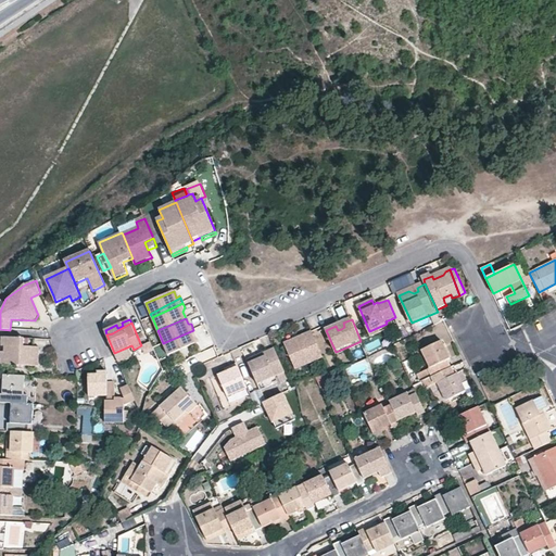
[(369,331),(371,337),(381,332),(379,327),(369,331)]
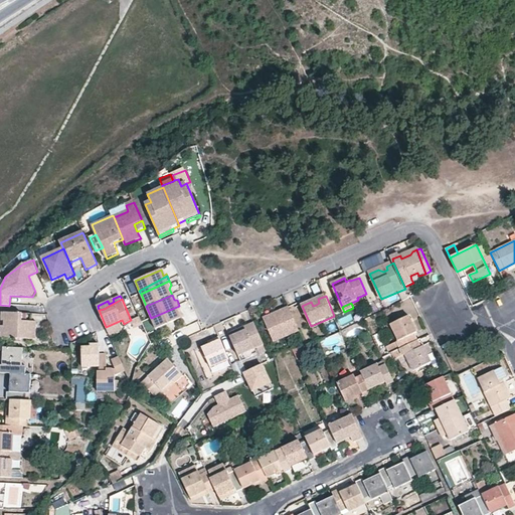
[(151,318),(156,330),(181,319),(179,313),(182,313),(179,306),(151,318)]
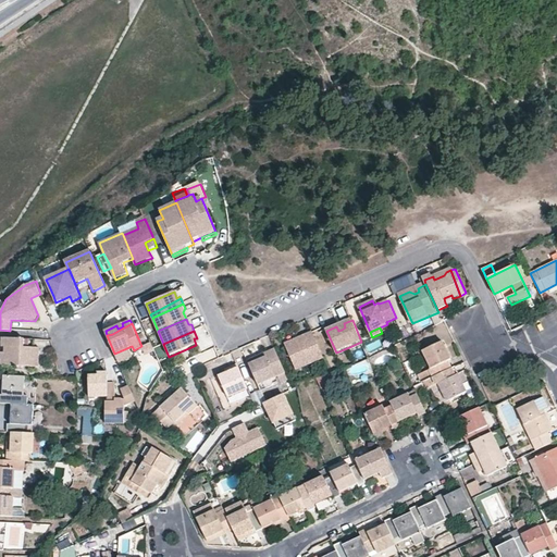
[(307,339),(300,342),(299,337),(285,343),(297,369),(324,358),(312,331),(305,335),(307,339)]
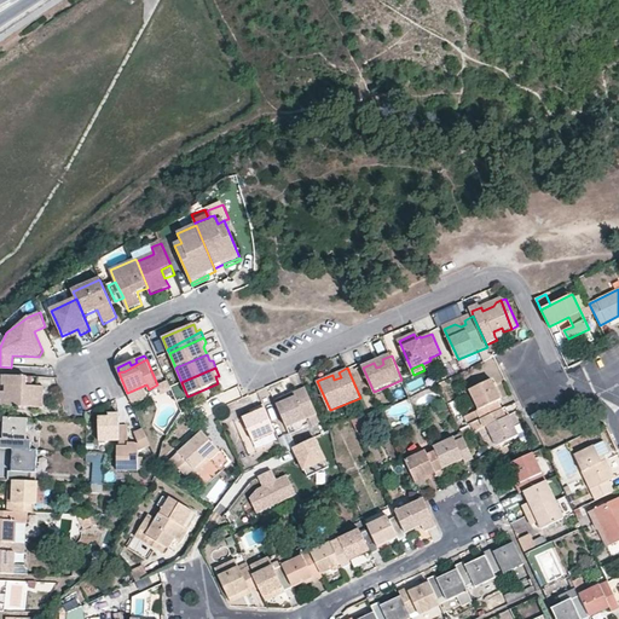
[(42,408),(42,387),(25,386),(27,377),(1,376),(1,385),(5,386),(5,394),(4,406),(42,408)]
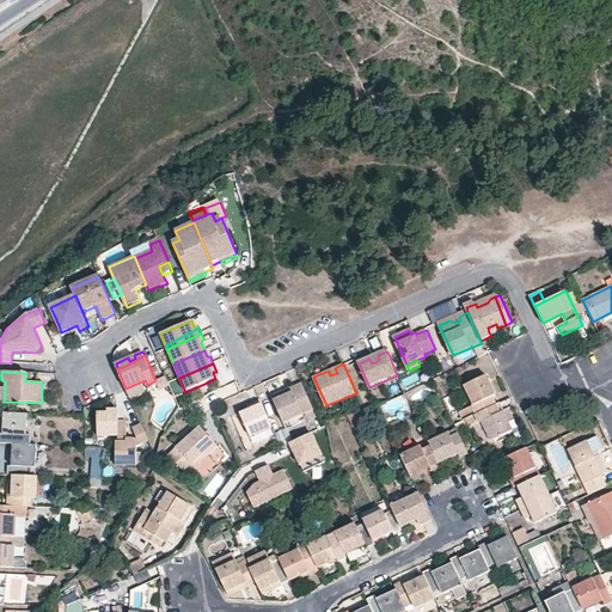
[(495,396),(485,375),(464,385),(473,405),(472,407),(476,414),(496,404),(493,397),(495,396)]
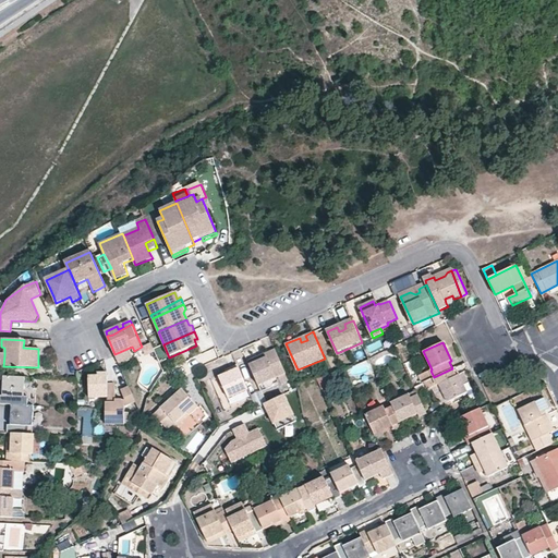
[(266,353),(267,356),(251,364),(259,385),(278,377),(287,374),(276,349),(266,353)]
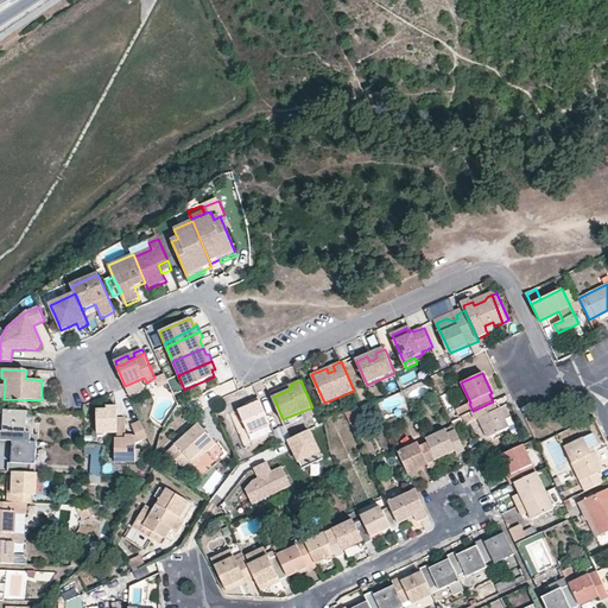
[(271,393),(273,397),(291,388),(290,385),(271,393)]
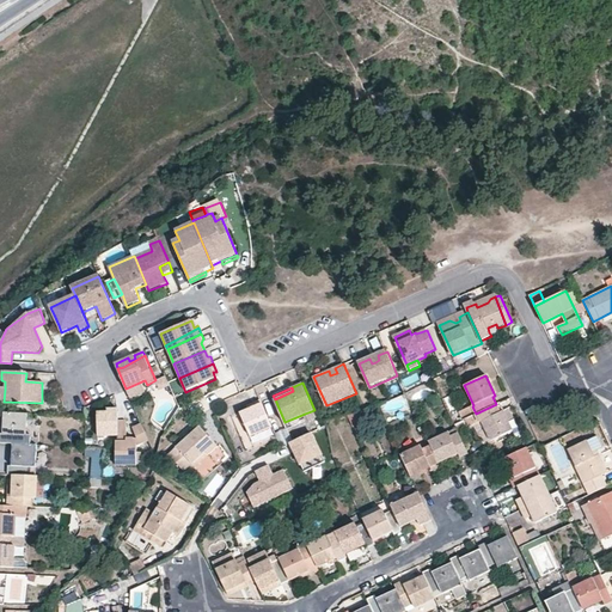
[(251,409),(242,412),(251,436),(273,427),(261,401),(254,403),(255,407),(251,409)]
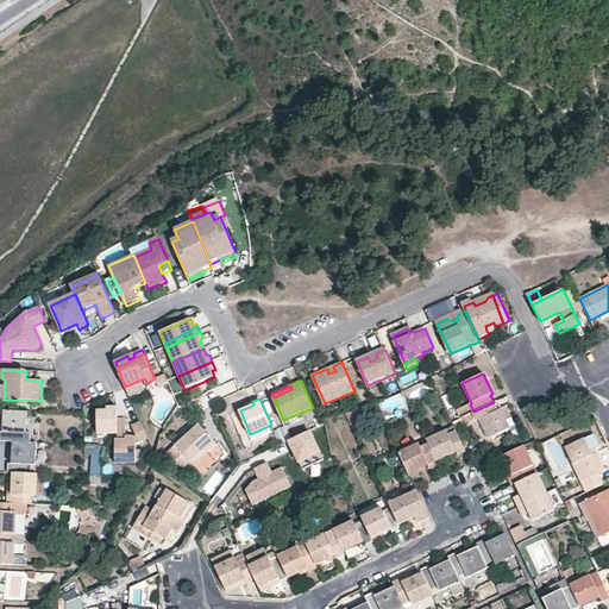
[(506,419),(501,409),(497,410),(494,402),(473,412),(477,421),(479,420),(488,438),(510,428),(506,419)]
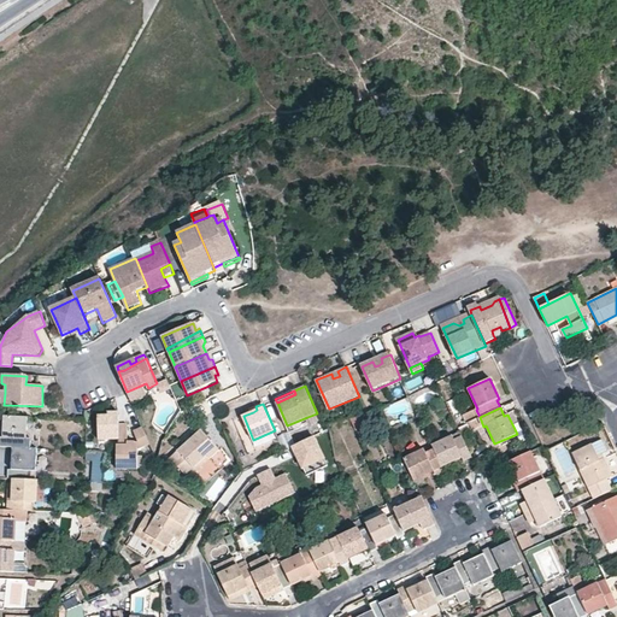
[(513,411),(507,415),(512,424),(518,421),(513,411)]
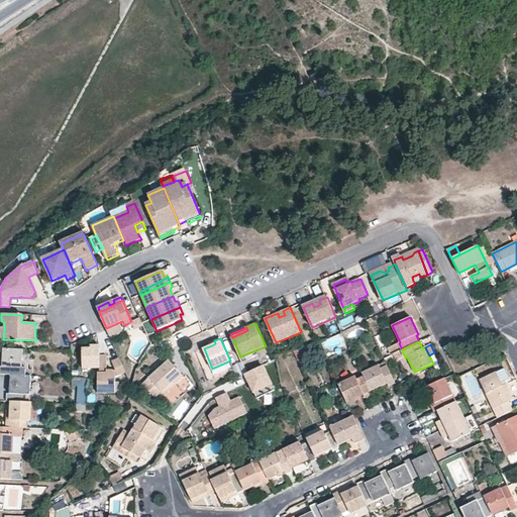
[(23,349),(3,348),(3,368),(0,367),(0,374),(11,375),(25,376),(26,369),(22,368),(23,349)]
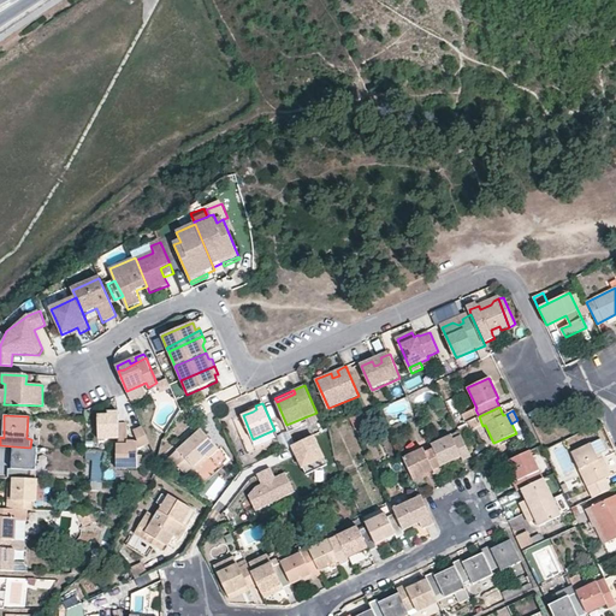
[(128,443),(126,425),(119,425),(119,415),(98,415),(98,438),(118,439),(118,445),(116,445),(116,468),(138,468),(138,450),(150,444),(143,427),(134,431),(136,442),(137,446),(126,446),(128,443)]
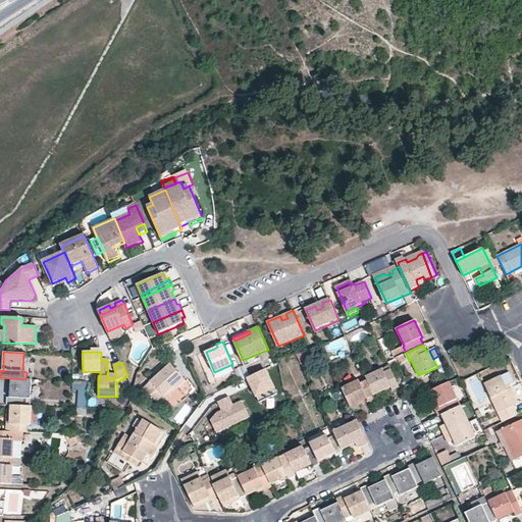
[(412,378),(418,375),(411,360),(409,361),(405,363),(412,378)]
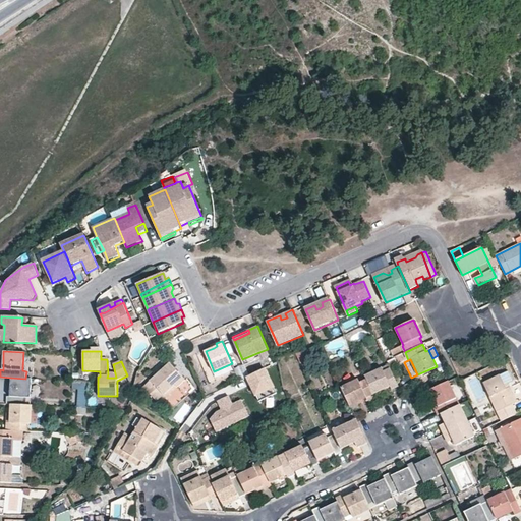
[(145,387),(159,403),(185,381),(170,363),(145,387)]
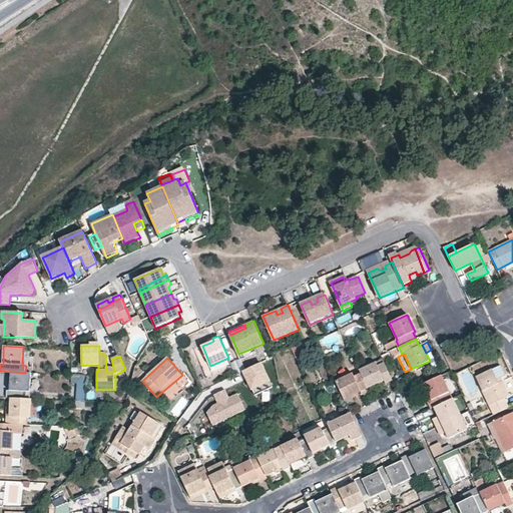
[(262,363),(245,371),(259,397),(275,389),(262,363)]
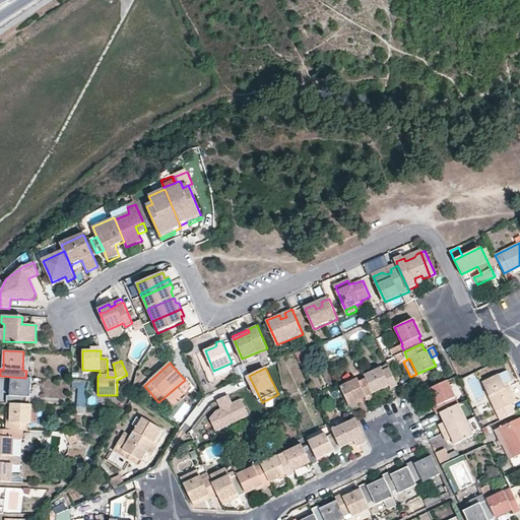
[(383,371),(381,368),(364,375),(366,379),(373,393),(390,386),(391,388),(398,385),(389,368),(383,371)]
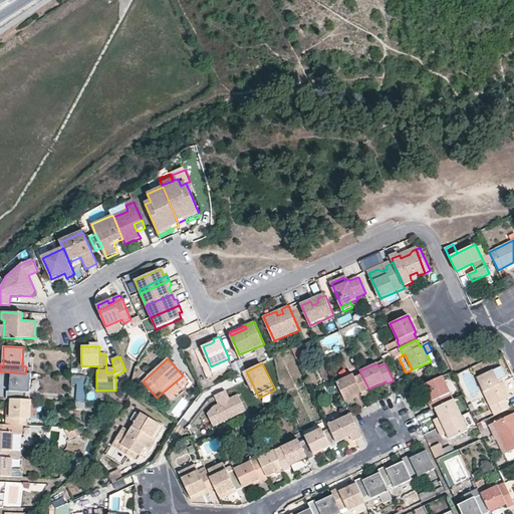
[(506,375),(502,366),(477,377),(495,416),(509,409),(505,400),(510,397),(503,382),(500,383),(498,379),(501,378),(506,375)]
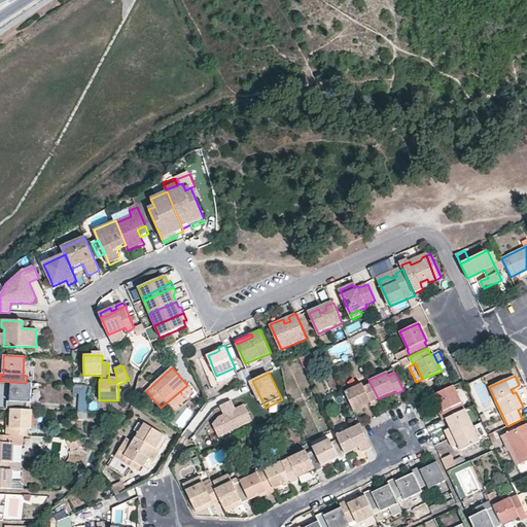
[(27,409),(27,401),(30,401),(31,383),(26,383),(11,382),(10,401),(7,401),(7,409),(10,409),(27,409)]
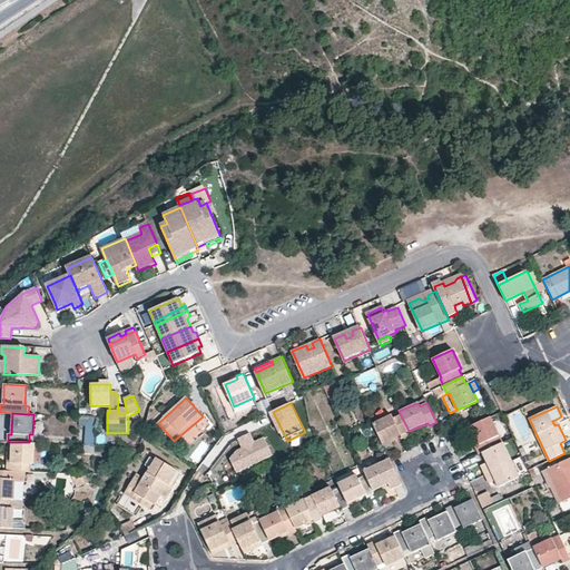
[(375,429),(382,443),(402,434),(403,438),(410,434),(409,431),(401,415),(393,419),(392,414),(373,423),(375,429)]
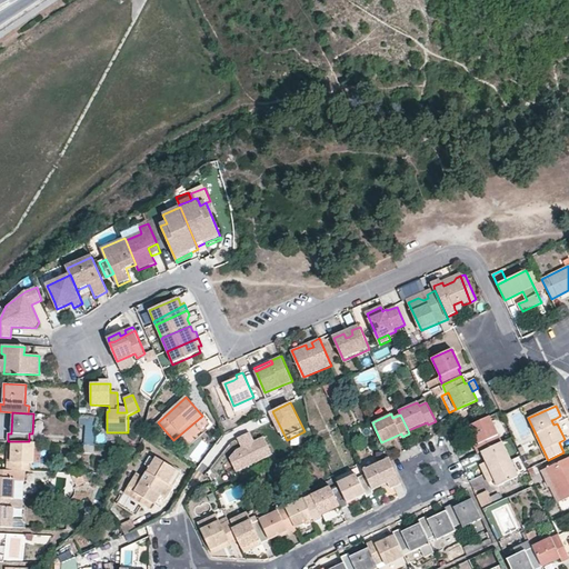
[(96,426),(96,417),(79,416),(79,425),(96,426)]
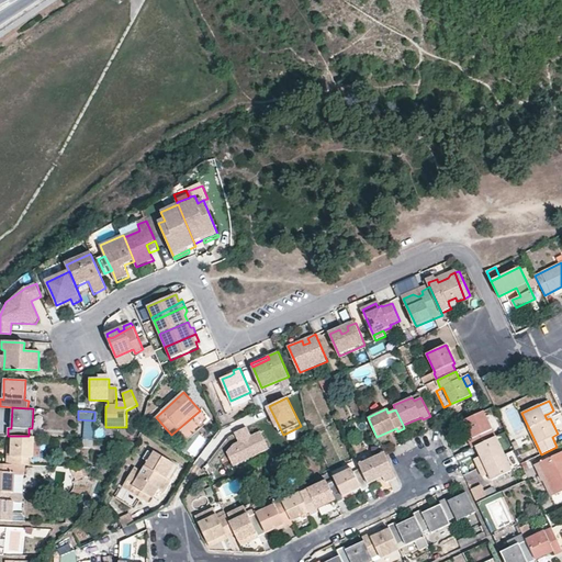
[(496,436),(483,411),(464,420),(468,429),(473,439),(469,440),(473,448),(476,446),(496,436)]
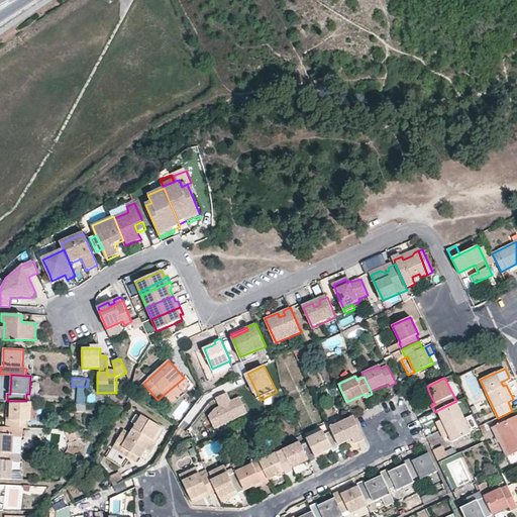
[(229,401),(226,394),(215,399),(219,407),(207,412),(215,427),(245,413),(238,397),(229,401)]
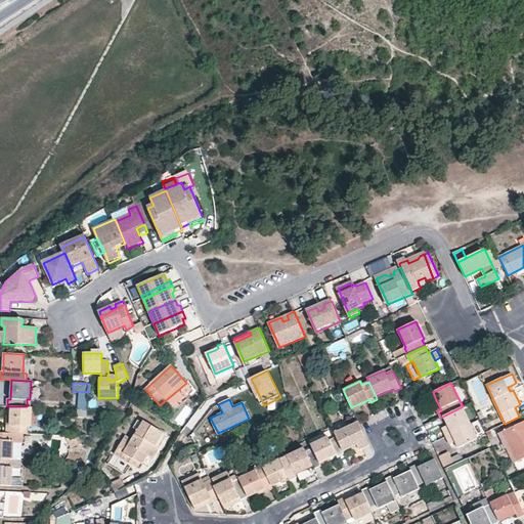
[(436,400),(431,402),(436,411),(437,410),(441,409),(436,400)]
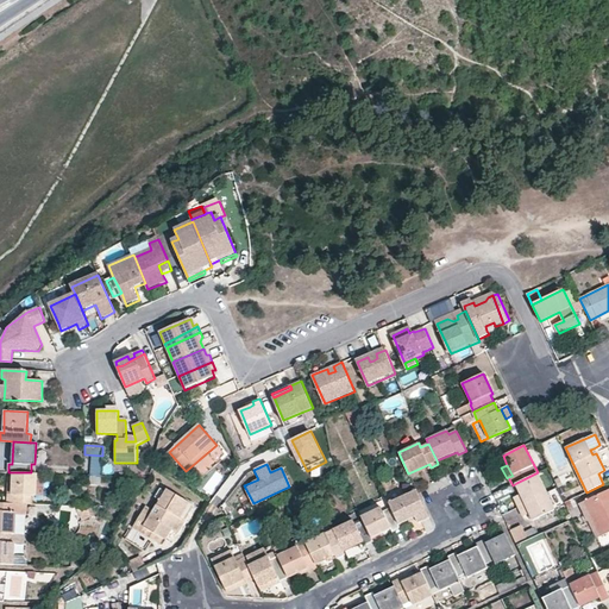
[(31,472),(12,472),(11,494),(7,494),(7,503),(25,504),(32,504),(32,495),(37,496),(38,473),(31,472)]
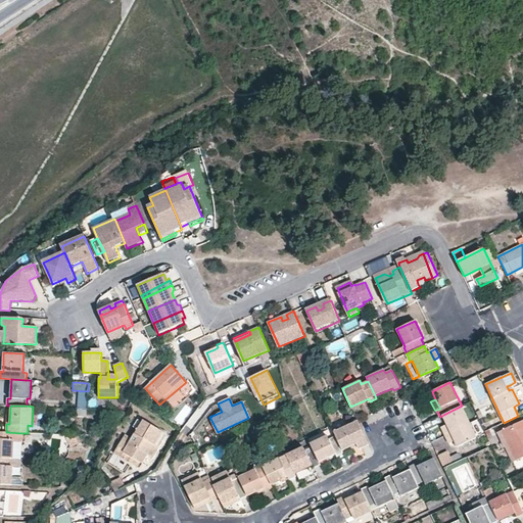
[(469,424),(462,406),(443,415),(452,432),(447,433),(450,440),(469,431),(466,425),(469,424)]
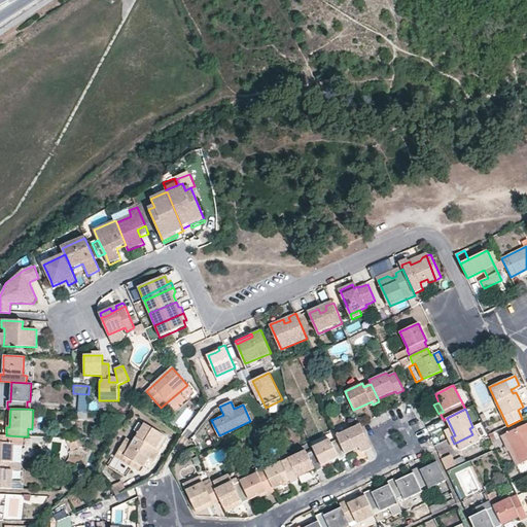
[(144,467),(149,458),(154,461),(160,451),(156,449),(165,435),(144,423),(133,443),(126,438),(115,456),(121,460),(125,456),(141,465),(144,467)]
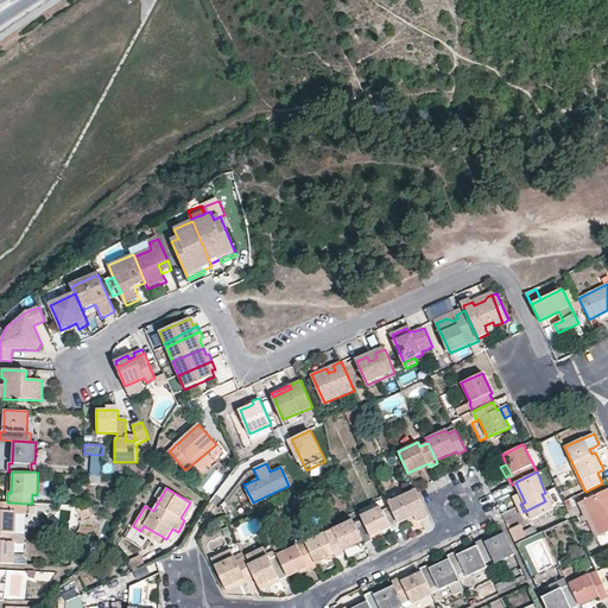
[(607,488),(584,500),(577,504),(586,520),(591,517),(600,534),(607,531),(607,488)]
